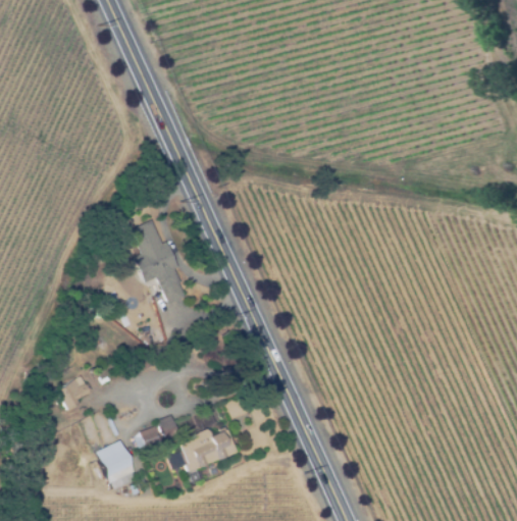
[(169,304),(157,274),(144,279),(135,257),(142,254),(132,229),(153,220),(163,244),(168,242),(184,280),(181,284),(187,297),(169,304)]
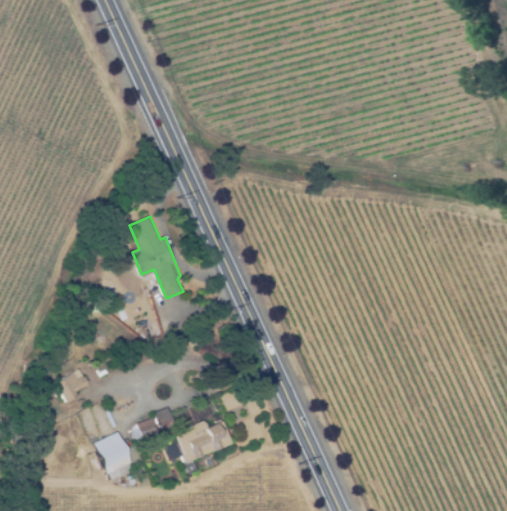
[(66,403),(55,384),(80,369),(89,385),(77,392),(78,395),(66,403)]
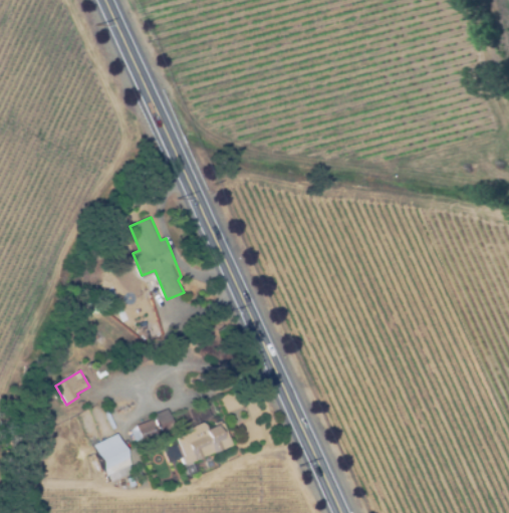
[(142,432),(140,425),(158,418),(157,413),(170,408),(177,427),(164,432),(161,433),(162,437),(146,443),(142,432)]
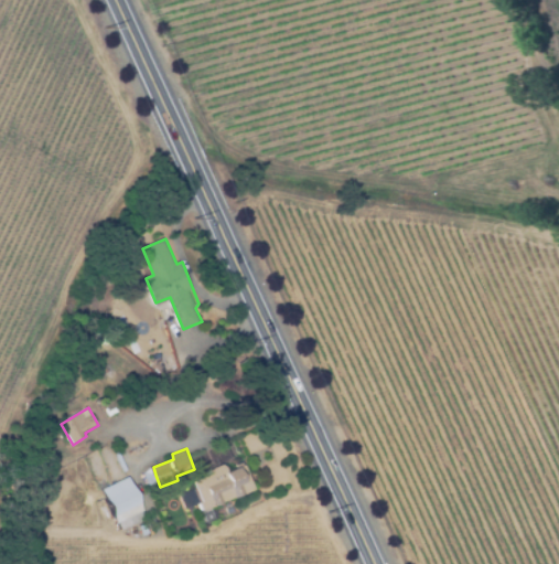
[(211,475),(211,469),(224,464),(228,466),(230,471),(247,465),(250,474),(256,489),(205,509),(195,481),(211,476),(211,475)]
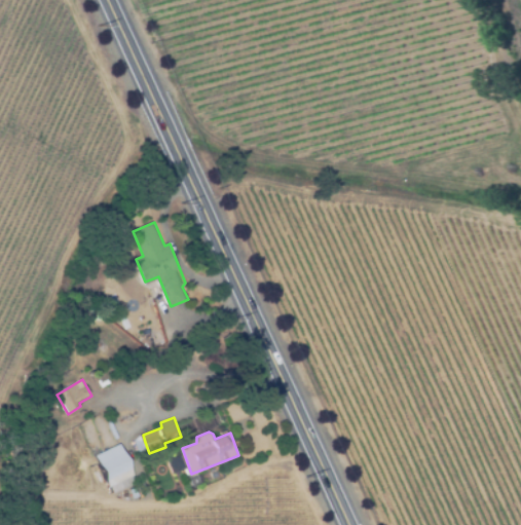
[(114,492),(98,454),(122,444),(139,481),(114,492)]
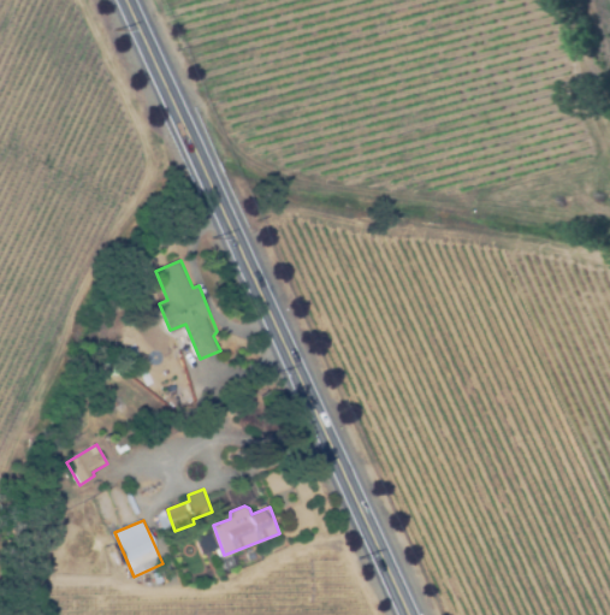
[(227,572),(224,562),(238,556),(243,567),(227,572)]
